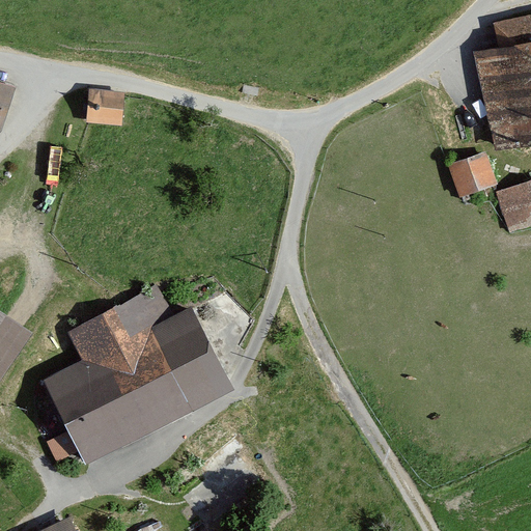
[(530,11),(493,21),(498,45),(472,51),(493,145),(530,137),(530,11)]
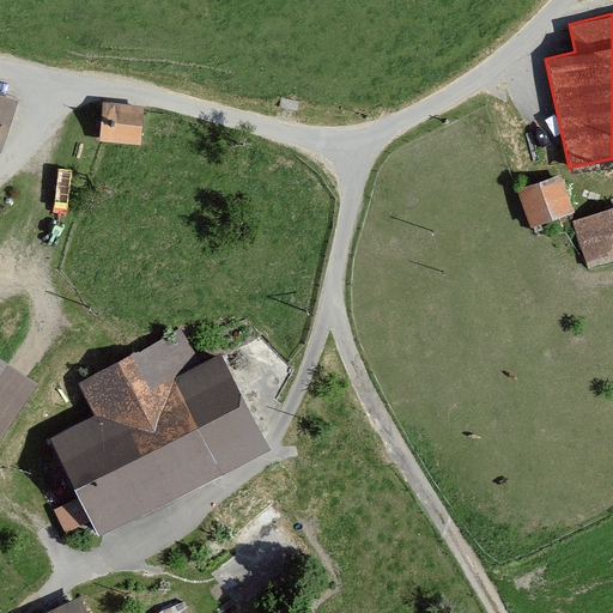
[(0,150),(2,147),(18,101),(0,93),(0,150)]
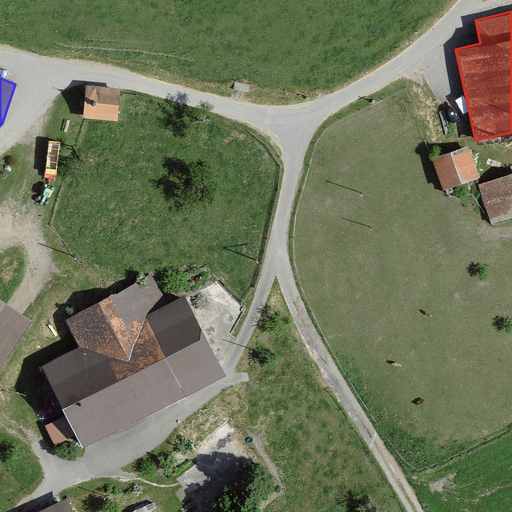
[(468,143),(430,156),(441,188),(479,175),(468,143)]
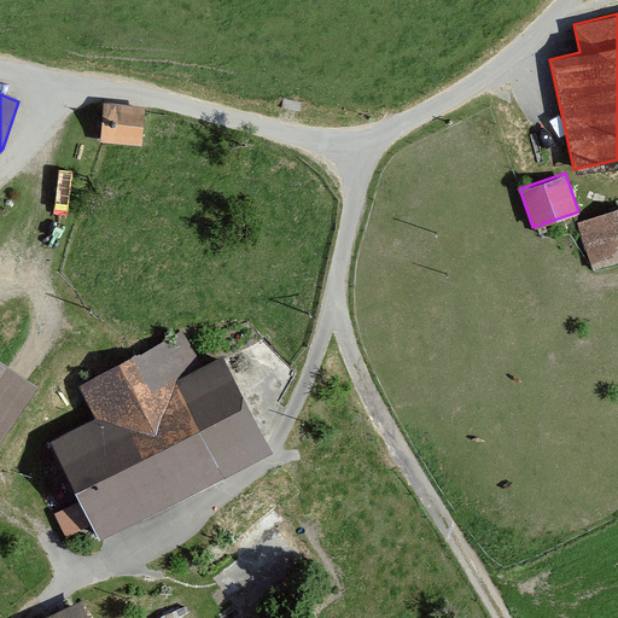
[(617,207),(576,222),(593,269),(617,260),(617,207)]
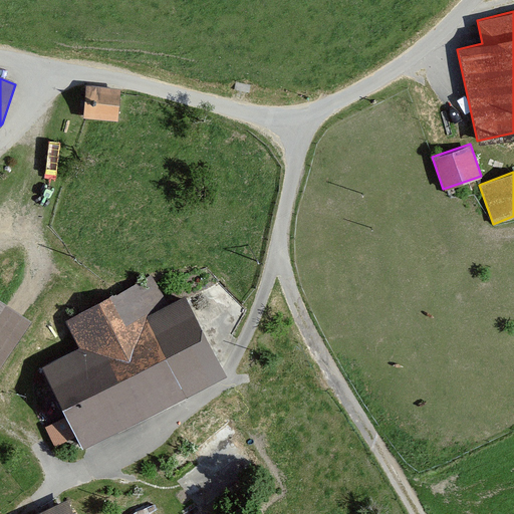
[(78,348),(42,366),(82,448),(225,376),(186,297),(169,306),(153,276),(64,320),(78,348)]
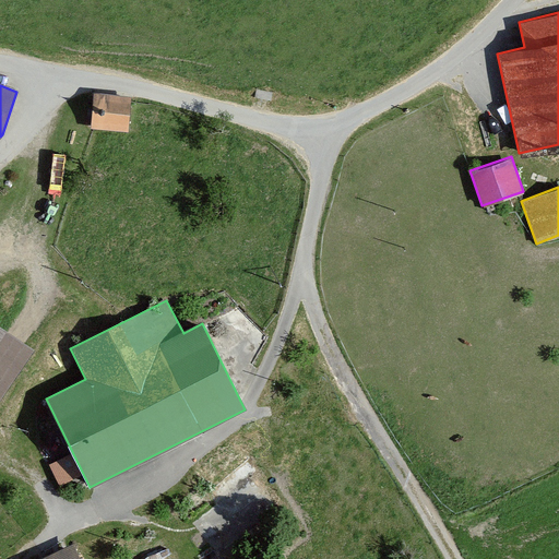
[(0,395),(33,349),(0,326),(0,395)]
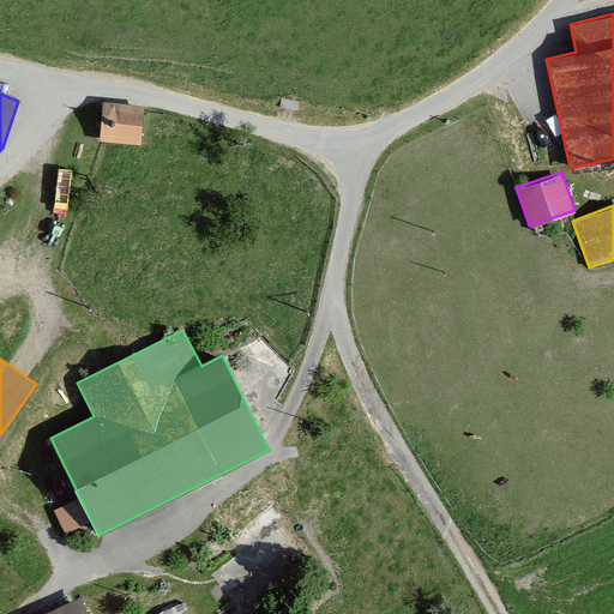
[(85,613),(78,597),(40,613),(85,613)]
